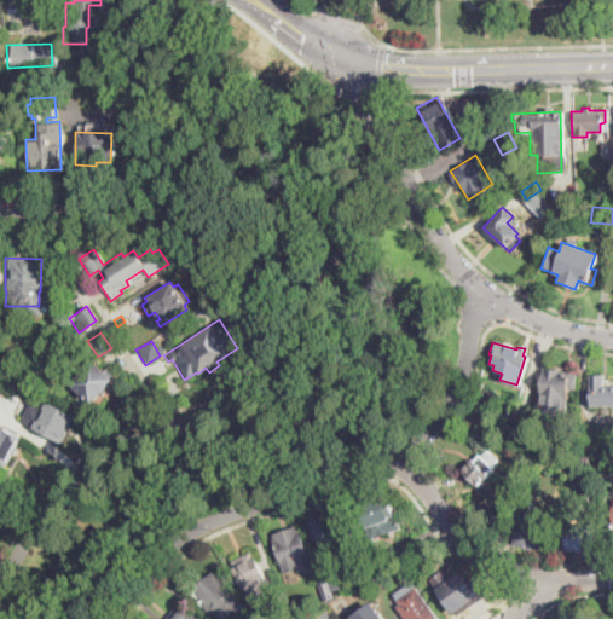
[(84,411),(73,401),(79,394),(68,383),(90,359),(113,380),(84,411)]
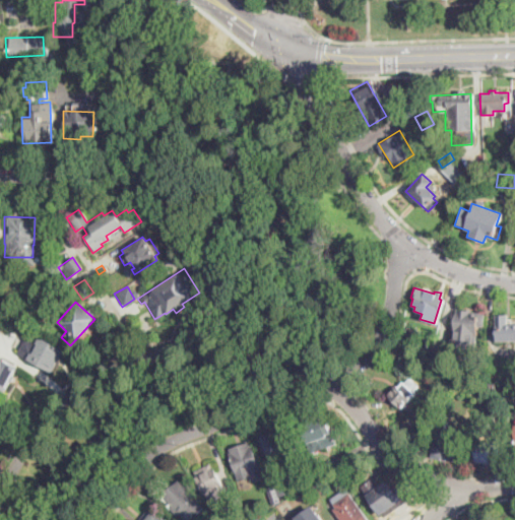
[(481,314),(480,327),(475,326),(474,334),(465,333),(465,336),(451,335),(454,309),(468,311),(468,313),(481,314)]
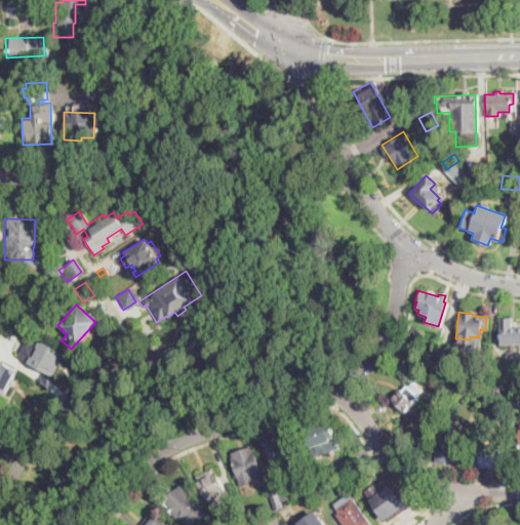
[(509,317),(509,322),(519,321),(519,344),(516,344),(517,348),(507,348),(507,344),(496,345),(496,318),(509,317)]
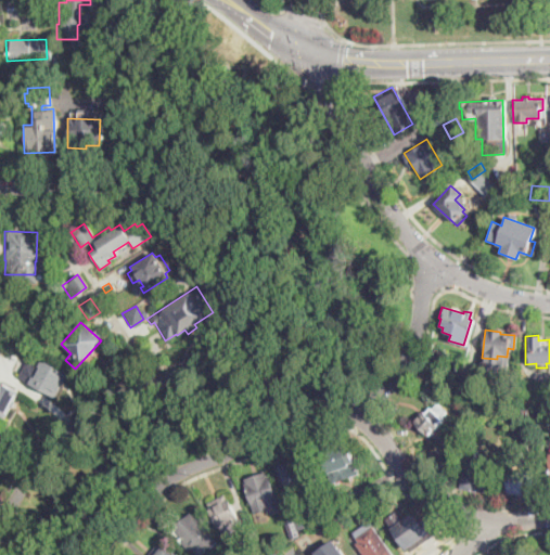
[(32,356),(65,373),(53,398),(26,383),(27,381),(21,376),(23,373),(20,371),(23,363),(27,365),(32,356)]
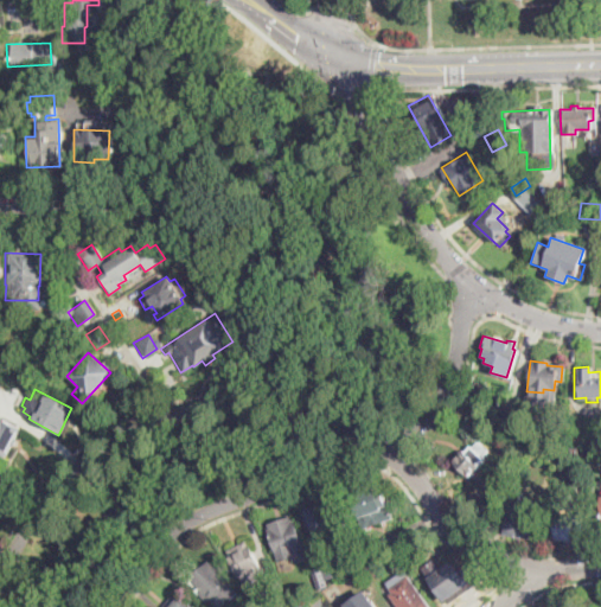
[(517,401),(512,416),(497,410),(502,396),(517,401)]
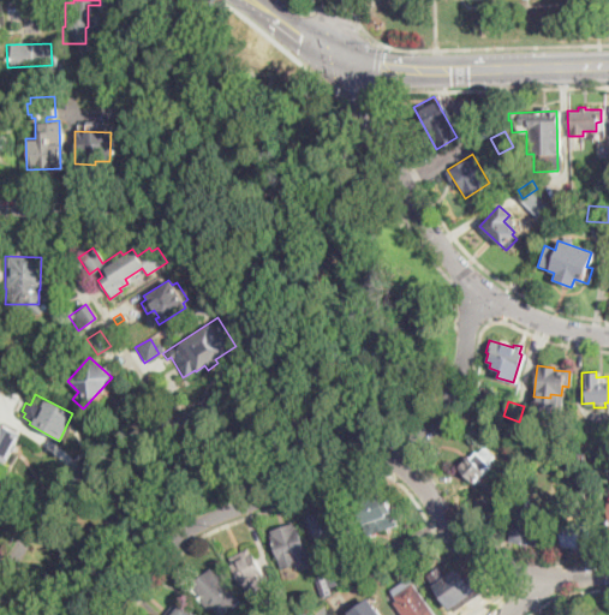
[(0,424),(18,434),(0,469),(0,424)]
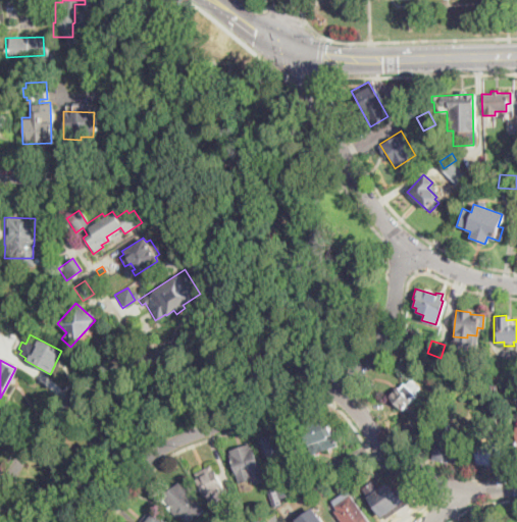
[(409,380),(417,387),(412,393),(415,395),(401,410),(389,398),(403,382),(405,384),(409,380)]
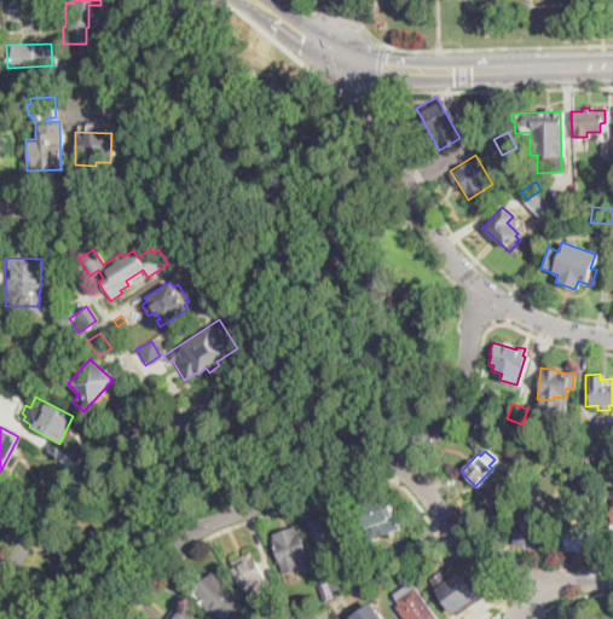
[(366,541),(354,504),(380,496),(392,532),(366,541)]
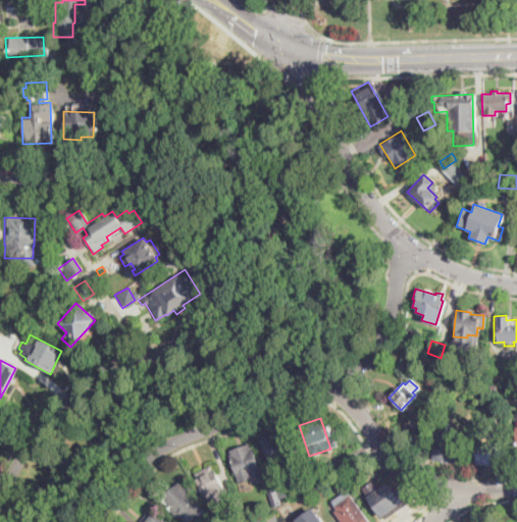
[(458,429),(456,437),(463,438),(457,464),(445,461),(446,458),(441,457),(440,462),(429,460),(435,433),(442,435),(445,426),(458,429)]
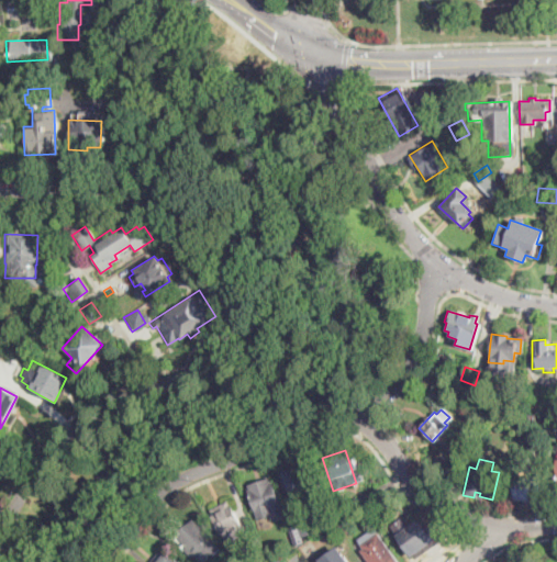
[(310,461),(322,494),(312,497),(312,496),(292,503),(280,471),(288,468),(287,465),(292,464),(293,467),(310,461)]
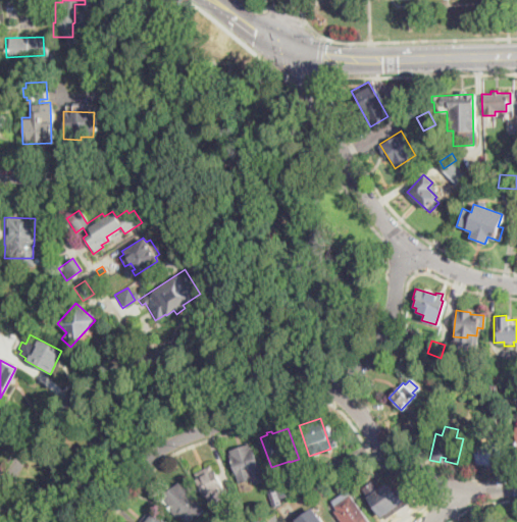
[(249,444),(256,466),(260,465),(264,478),(250,482),(249,479),(236,483),(226,450),(249,444)]
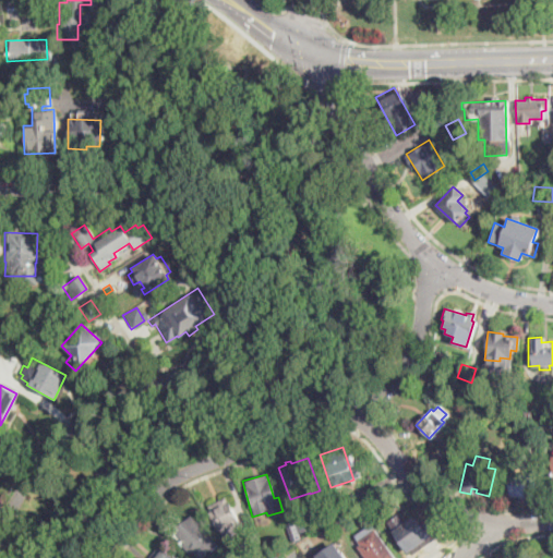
[(532,475),(531,497),(524,497),(524,500),(516,500),(516,496),(509,496),(509,474),(532,475)]
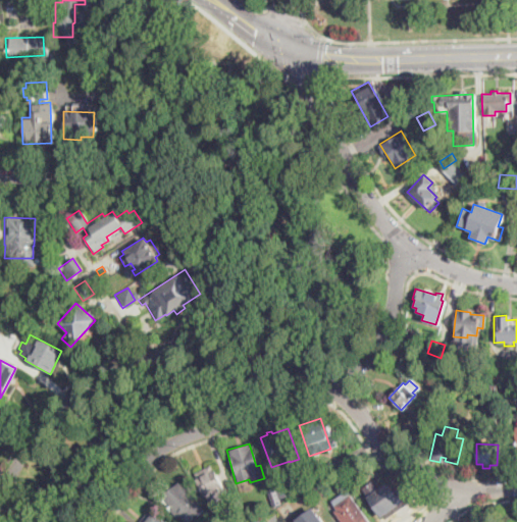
[(329,471),(319,478),(314,470),(324,463),(329,471)]
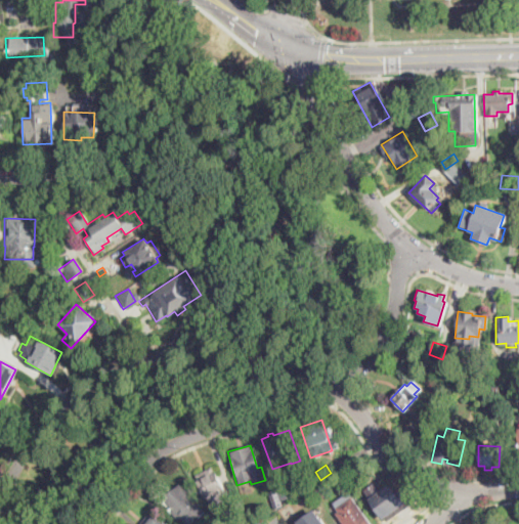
[(209,467),(211,472),(213,472),(221,489),(220,489),(222,494),(218,496),(220,500),(219,503),(210,507),(208,507),(206,501),(205,503),(203,498),(202,498),(193,481),(196,480),(192,475),(209,467)]
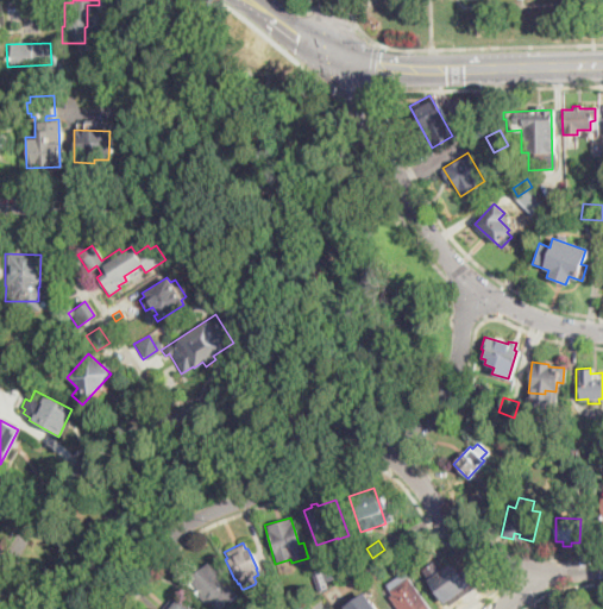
[(341,575),(324,579),(319,566),(337,560),(341,575)]
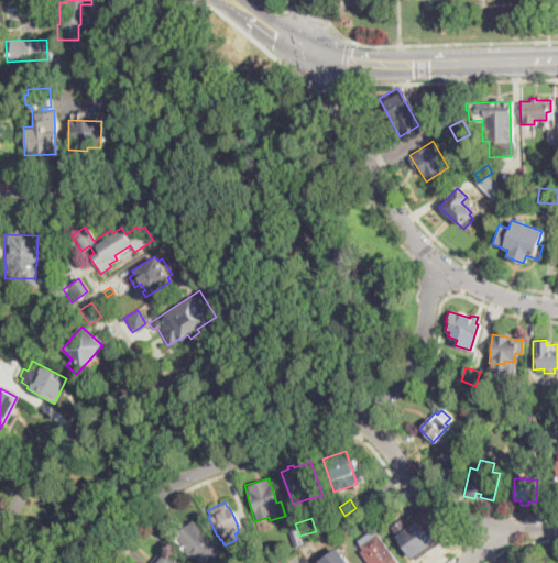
[(218,549),(203,562),(198,562),(192,554),(187,559),(181,551),(185,548),(174,536),(192,520),(218,549)]
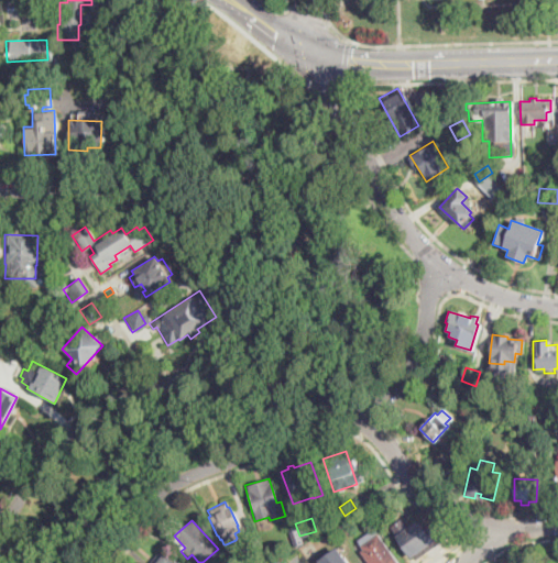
[(408,559),(394,538),(418,520),(434,541),(408,559)]
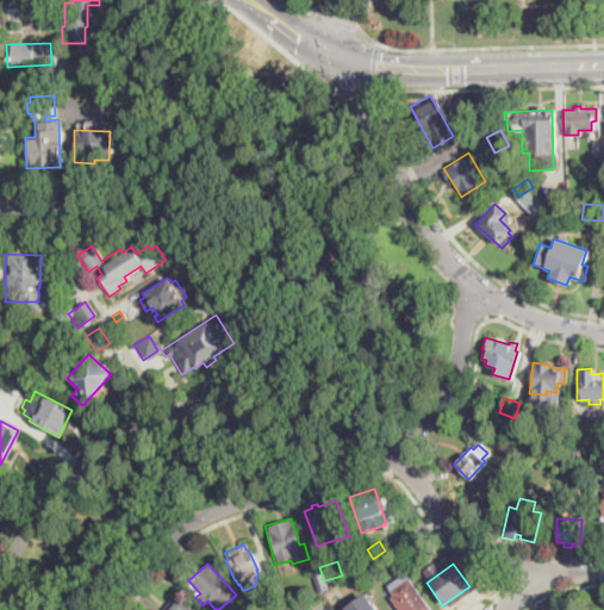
[(374,576),(367,580),(360,572),(367,567),(374,576)]
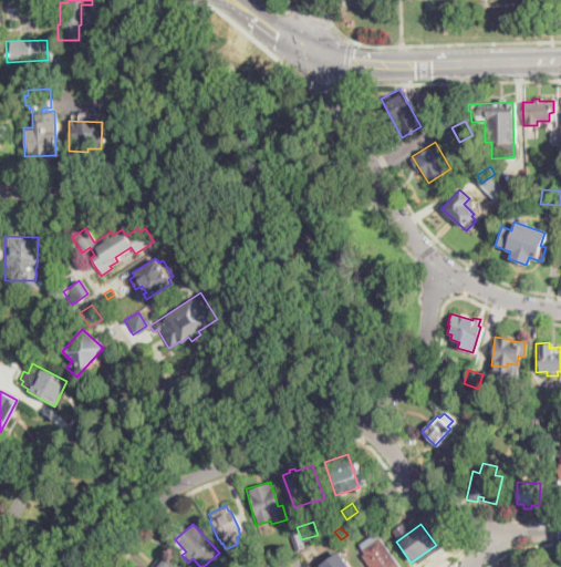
[(367,566),(360,555),(362,553),(360,549),(377,537),(398,566),(367,566)]
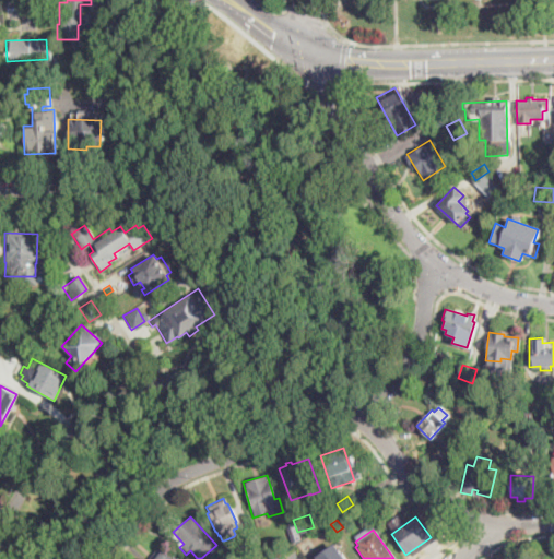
[(255,548),(244,552),(238,537),(250,533),(255,548)]
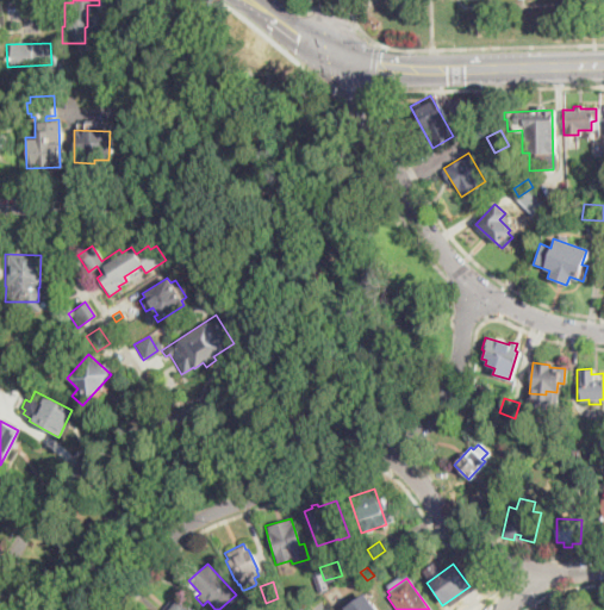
[(159,609),(172,595),(176,599),(178,598),(190,609),(159,609)]
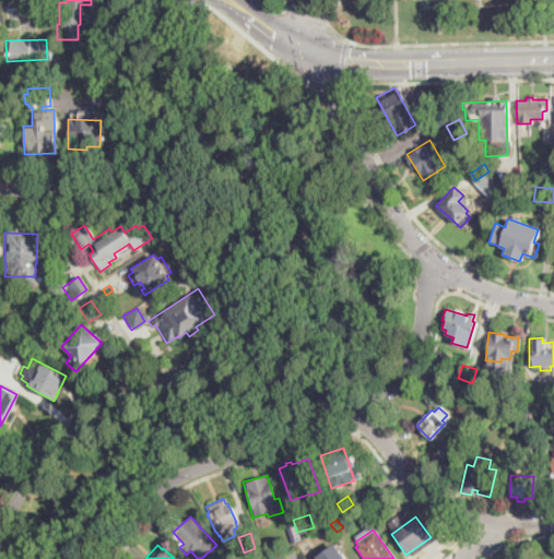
[(332,547),(340,558),(317,558),(332,547)]
